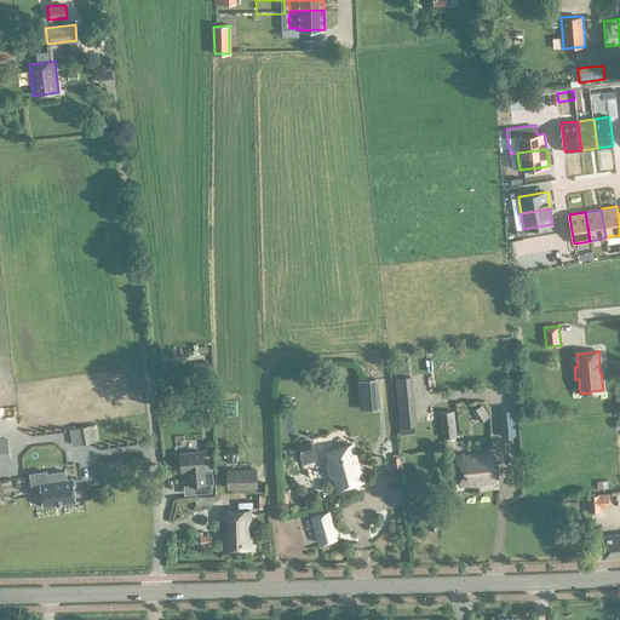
[(213,362),(194,365),(195,374),(214,372),(213,362)]
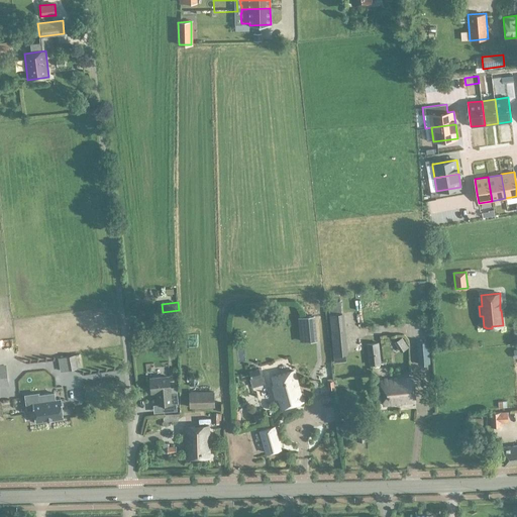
[(329,314),(330,329),(333,355),(348,353),(344,313),(329,314)]
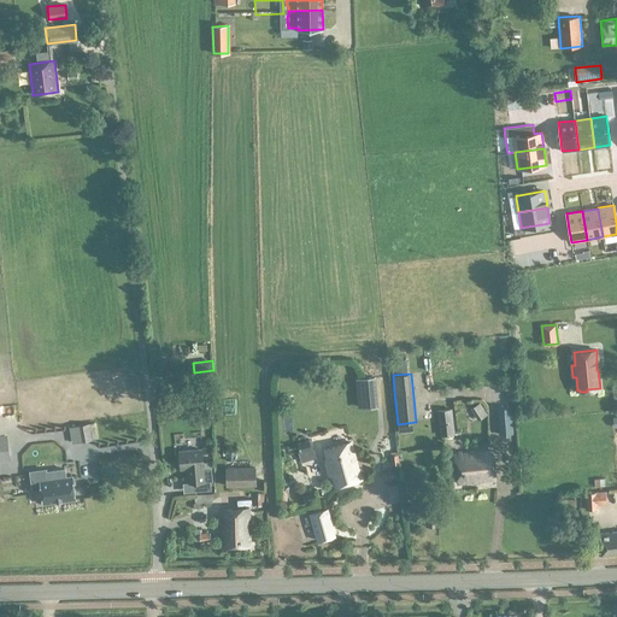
[(358,409),(378,406),(376,376),(356,378),(358,409)]
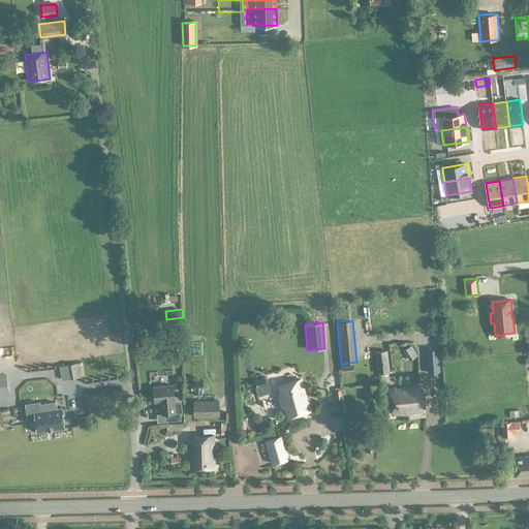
[(438,348),(427,350),(428,373),(440,372),(438,348)]
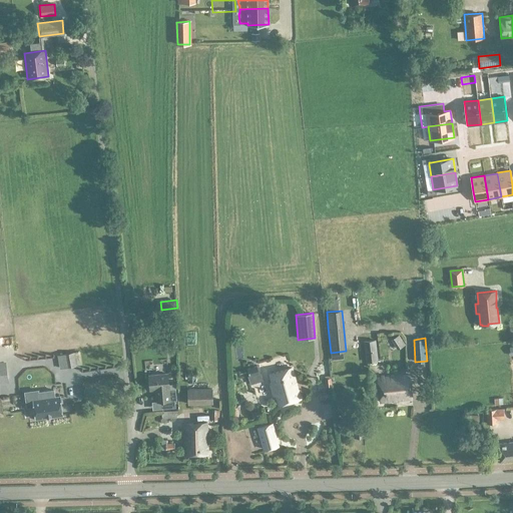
[(366,362),(378,361),(375,340),(363,341),(366,362)]
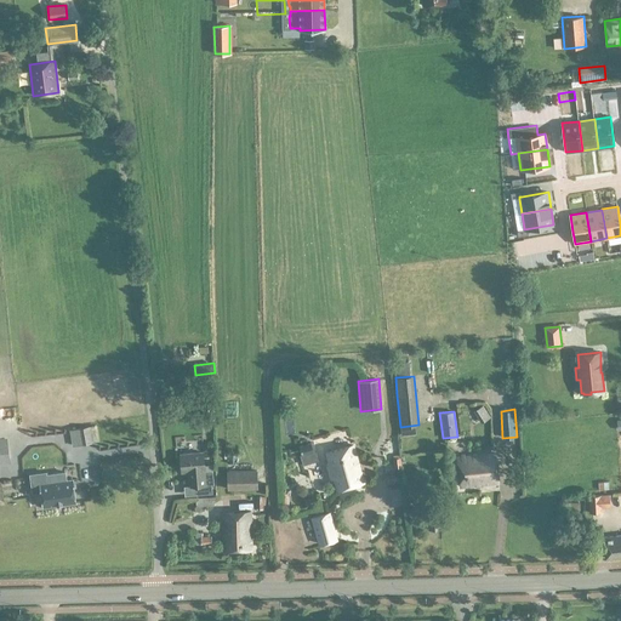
[(77,428),(73,428),(77,445),(80,445),(92,443),(90,426),(77,428)]
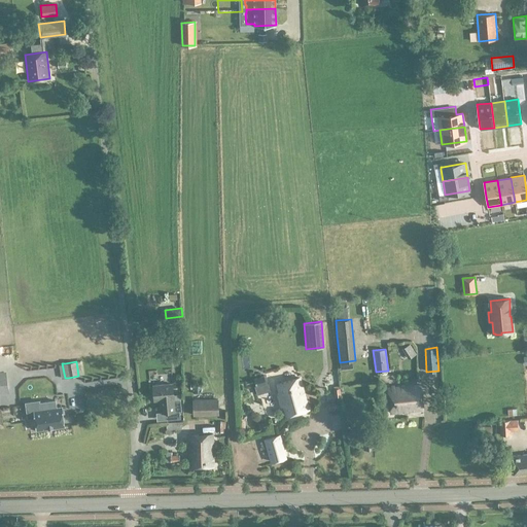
[(338,378),(332,375),(328,383),(335,385),(338,378)]
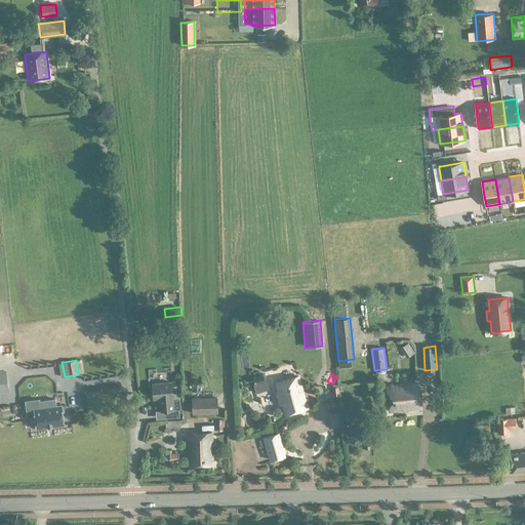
[(253,377),(255,385),(265,381),(263,374),(253,377)]
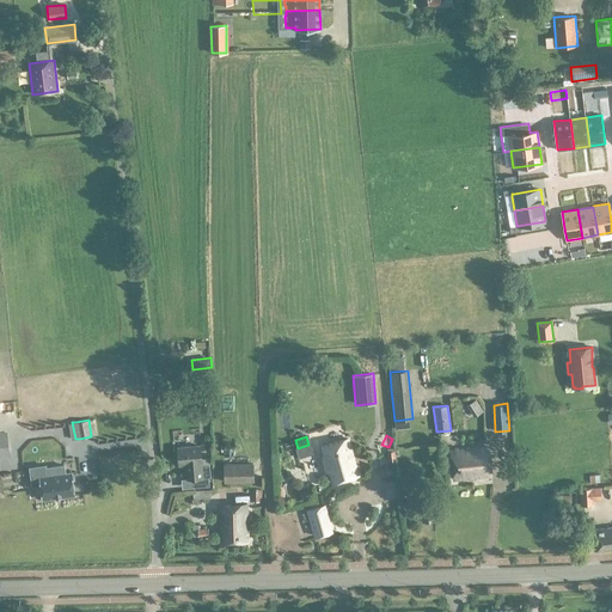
[(348,439),(322,446),(325,458),(322,459),(325,467),(328,467),(331,483),(359,476),(348,439)]
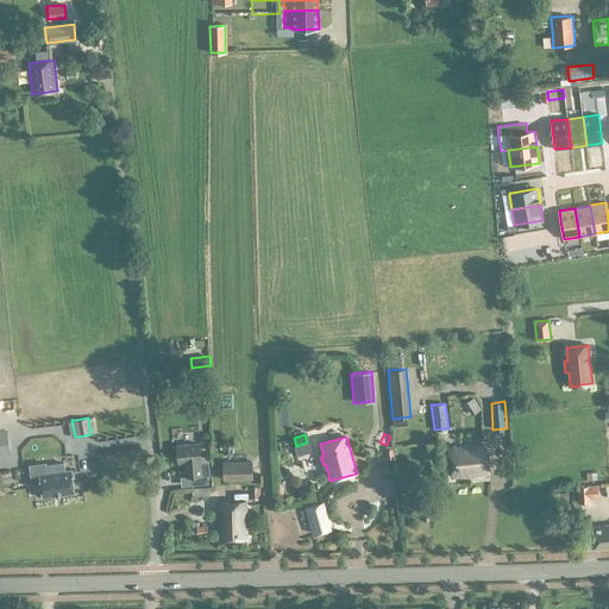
[(233,441),(223,443),(223,454),(234,454),(233,441)]
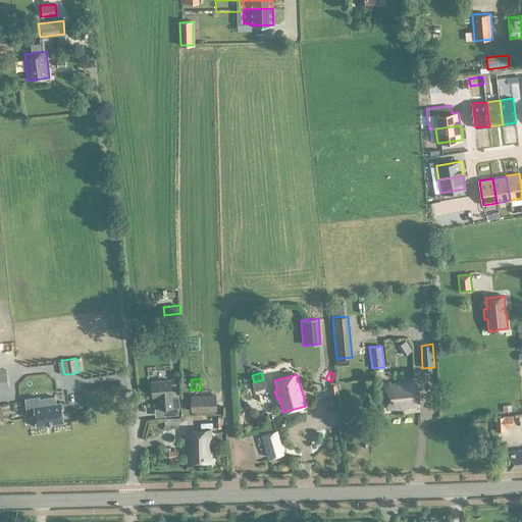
[(171,397),(171,394),(172,394),(170,379),(152,381),(153,396),(159,395),(161,408),(164,407),(165,416),(178,415),(177,407),(179,407),(178,396),(171,397)]
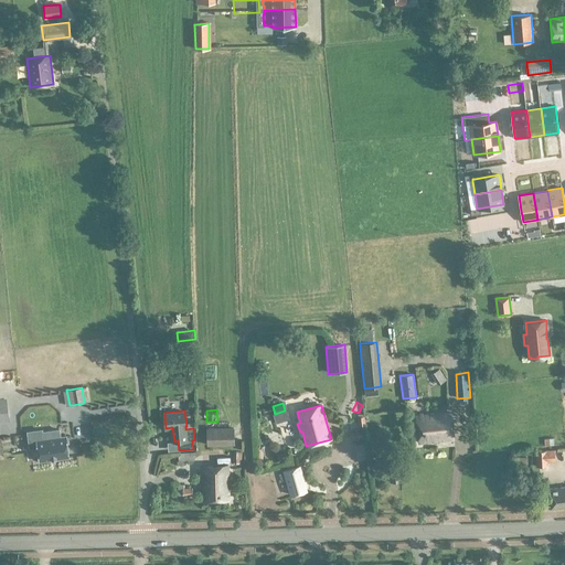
[(416,415),(419,443),(454,439),(450,412),(416,415)]
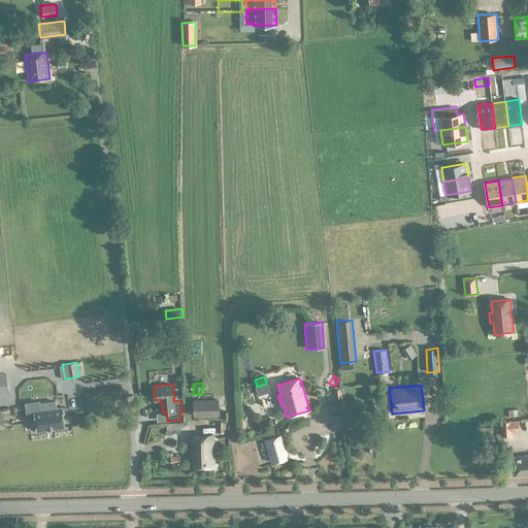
[(273,386),(259,390),(262,401),(266,400),(268,408),(265,409),(267,418),(281,415),(273,386)]
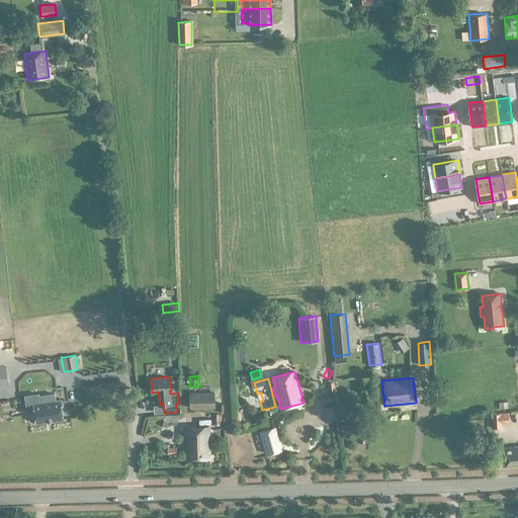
[(214,392),(189,393),(190,409),(216,408),(214,392)]
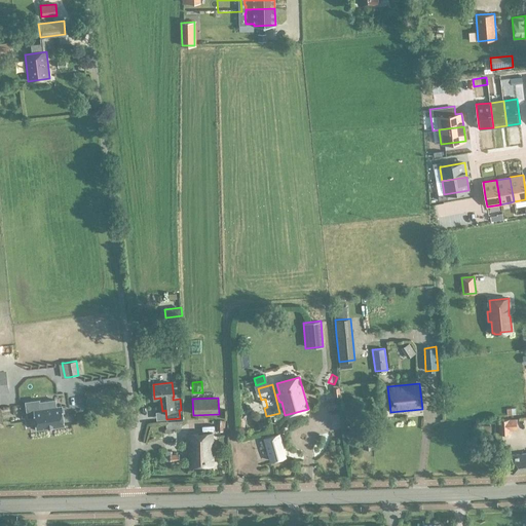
[(39,409),(34,410),(37,429),(64,425),(62,406),(55,407),(54,400),(39,403),(39,409)]
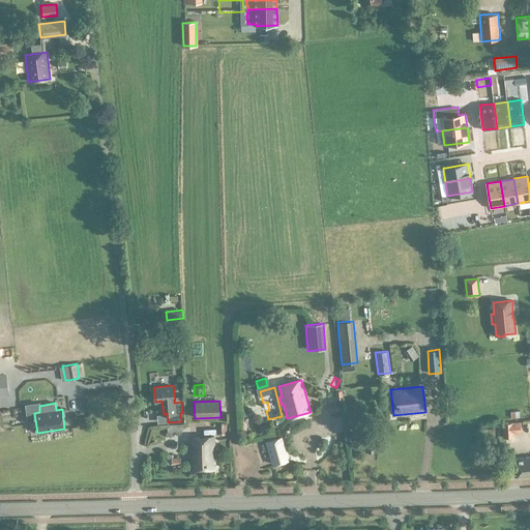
[(502,423),(503,438),(513,437),(513,433),(521,433),(520,422),(502,423)]
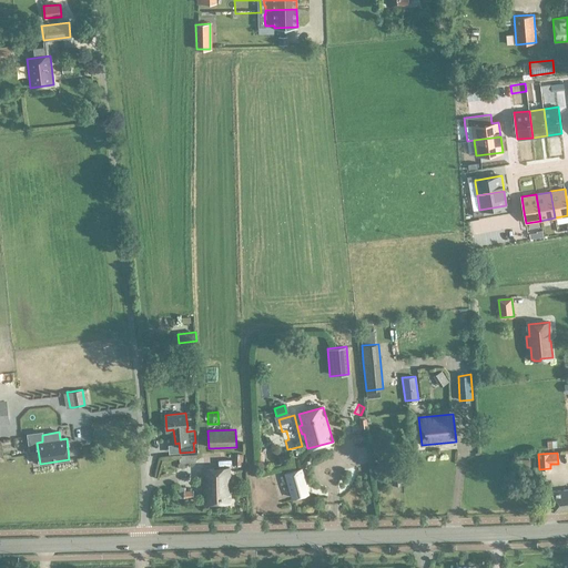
[(232,466),(242,466),(242,455),(232,455),(232,466)]
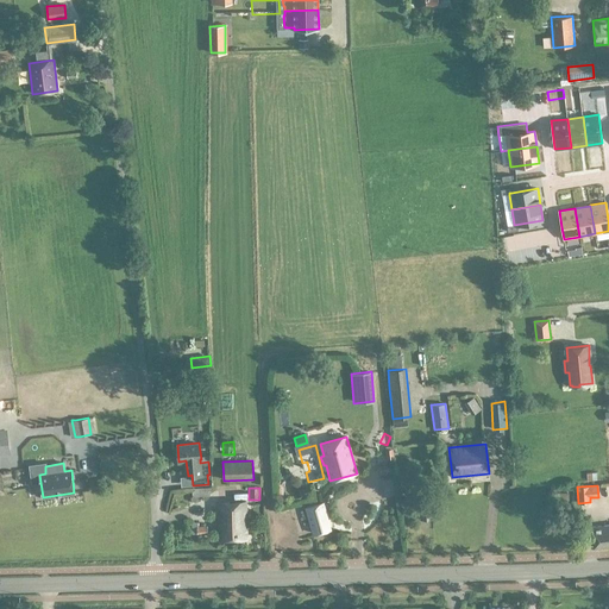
[(419,502),(420,520),(433,519),(432,501),(419,502)]
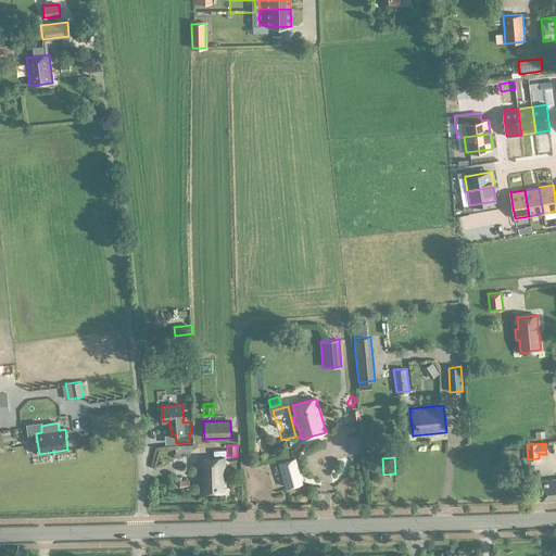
[(200,492),(225,492),(225,458),(199,459),(200,492)]
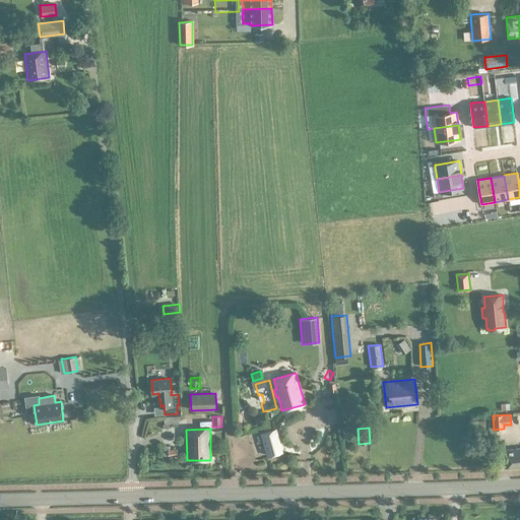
[(261,433),(267,455),(281,451),(275,429),(261,433)]
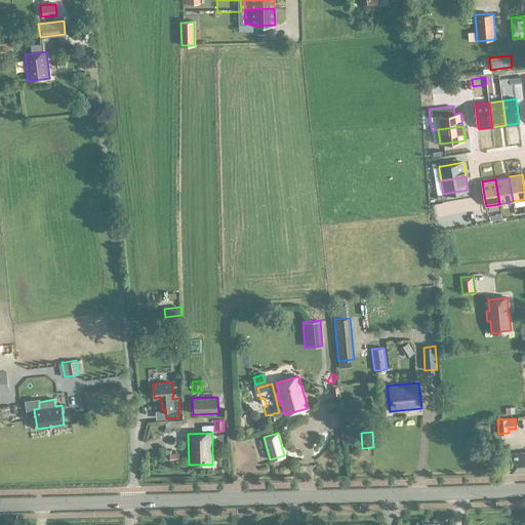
[(165,450),(165,460),(179,460),(179,453),(171,453),(171,450),(165,450)]
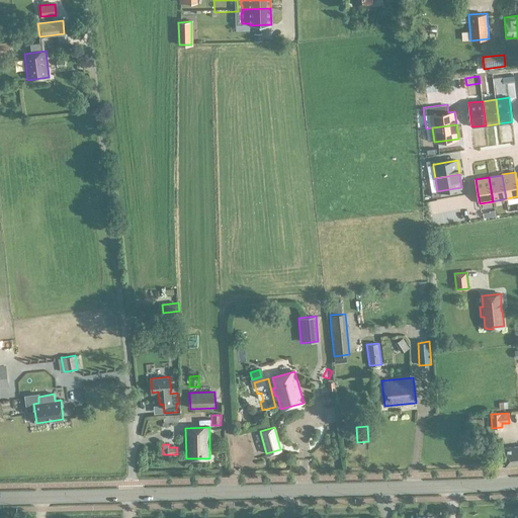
[(505,465),(517,463),(517,446),(503,448),(505,465)]
